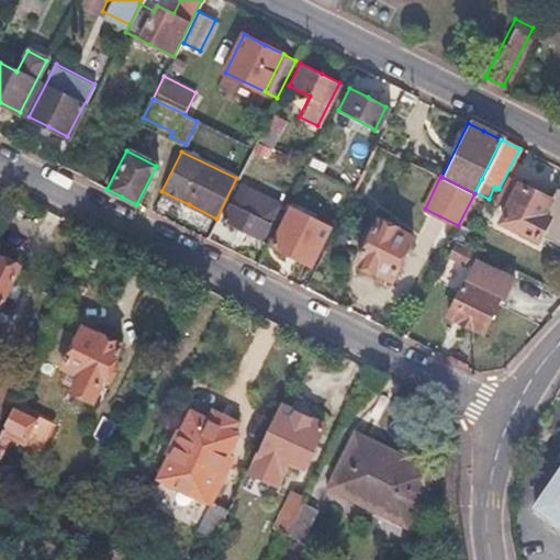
[(535,192),(510,180),(499,202),(508,206),(501,222),(538,241),(540,236),(559,245),(559,190),(557,189),(550,200),(535,192)]
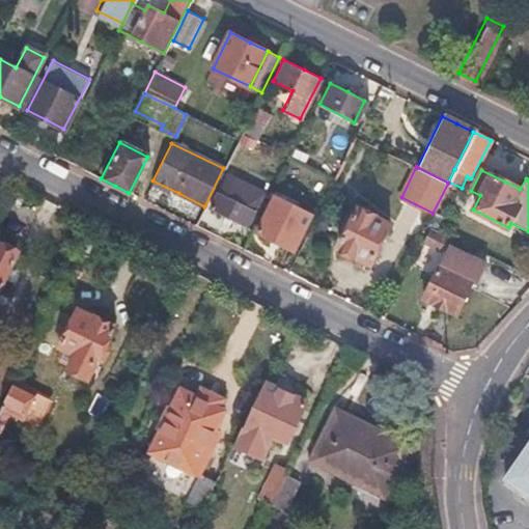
[(223,189),(220,187),(209,209),(227,218),(245,227),(263,193),(230,176),(223,189)]
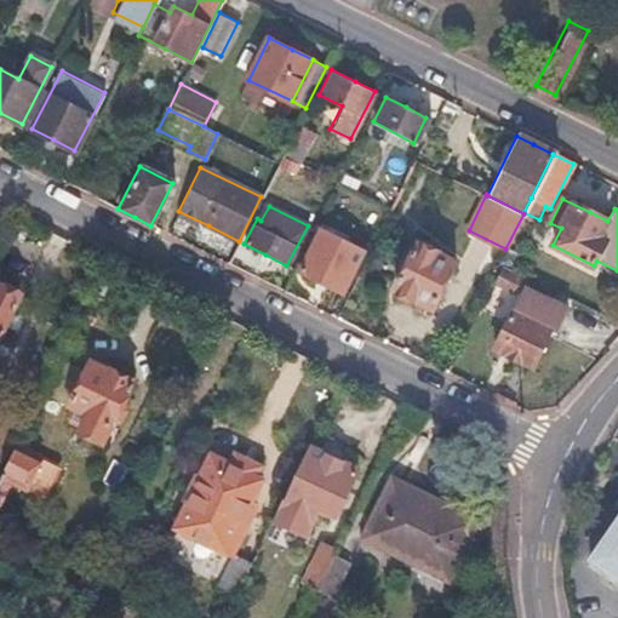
[(361,250),(319,229),(298,272),(319,282),(339,293),(361,250)]
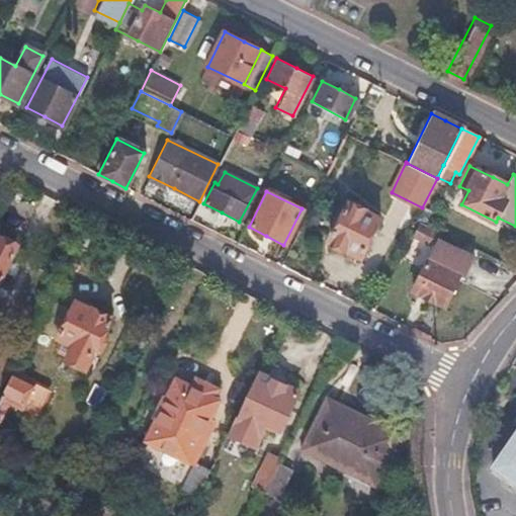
[(378,223),(346,207),(330,241),(346,249),(362,257),(378,223)]
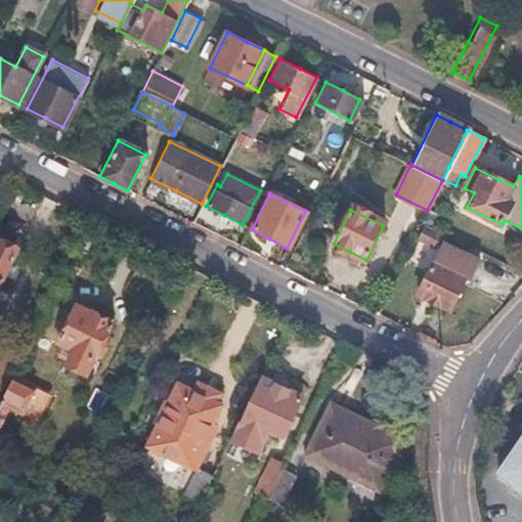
[(434,232),(422,226),(417,238),(429,245),(434,232)]
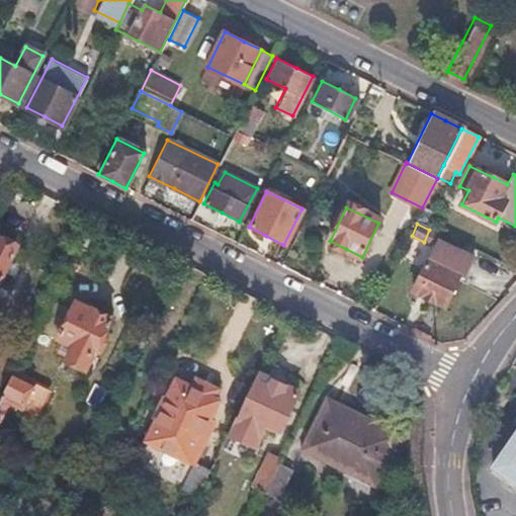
[(0,275),(15,246),(0,239),(0,275)]
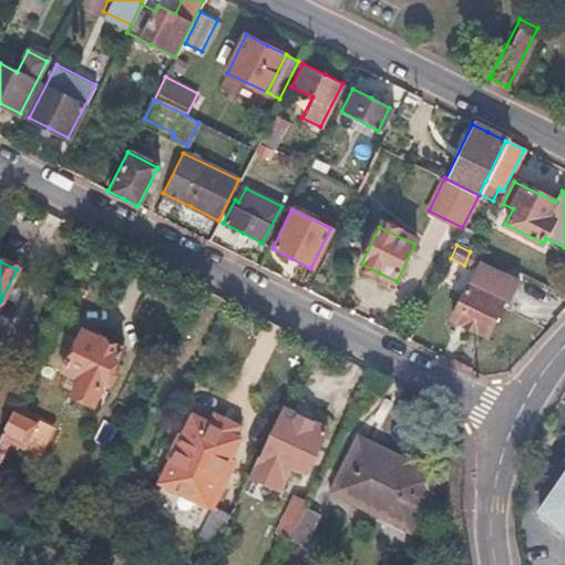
[(478,265),(469,284),(452,317),(470,326),(486,334),(503,300),(509,302),(519,283),(478,265)]
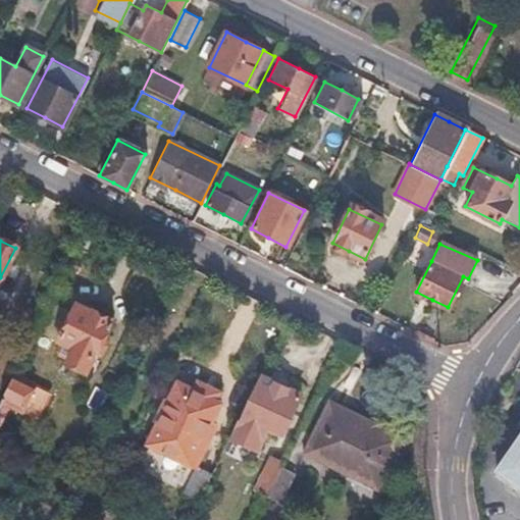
[(57,340),(62,342),(58,349),(61,355),(70,359),(68,363),(88,373),(113,321),(95,312),(75,303),(57,340)]
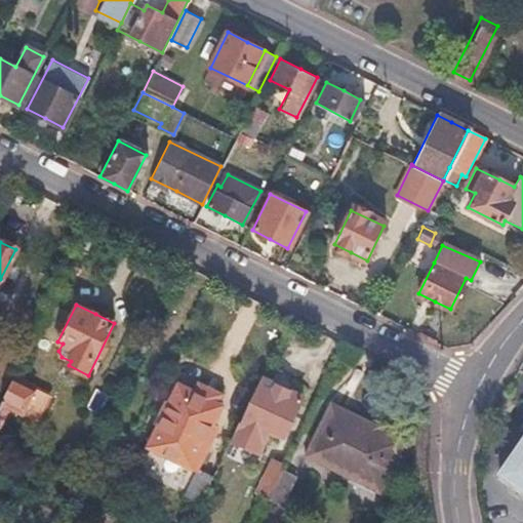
[(201,379),(184,371),(153,433),(201,455),(222,414),(216,411),(226,391),(219,388),(222,383),(212,377),(203,373),(201,379)]
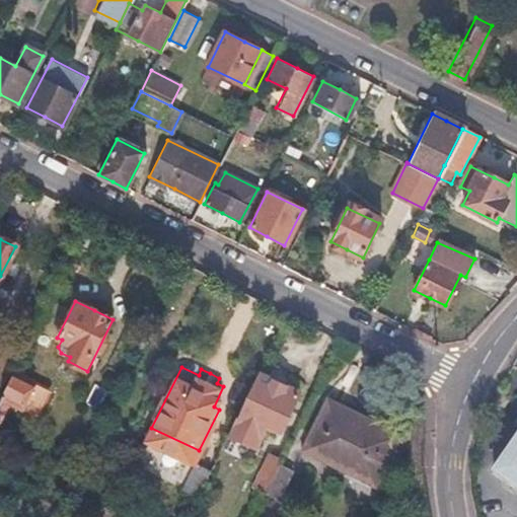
[(47,389),(13,371),(0,396),(0,416),(8,400),(34,414),(47,389)]
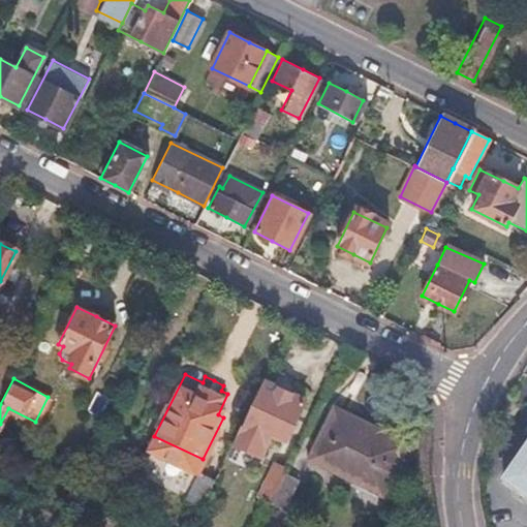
[(287,389),(268,379),(245,426),(242,424),(233,443),(260,457),(273,432),(285,438),(306,398),(287,389)]
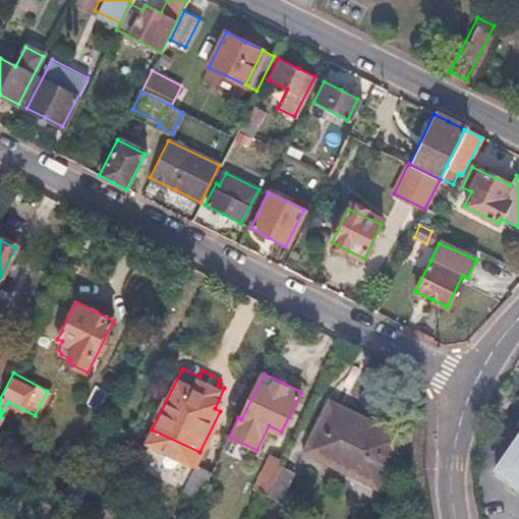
[(351,409),(330,398),(304,449),(341,467),(344,462),(378,478),(395,445),(368,430),(372,420),(351,409)]
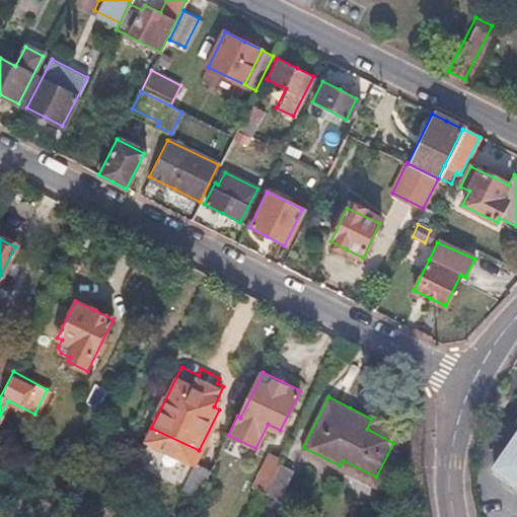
[(516,429),(491,467),(516,486),(516,429)]
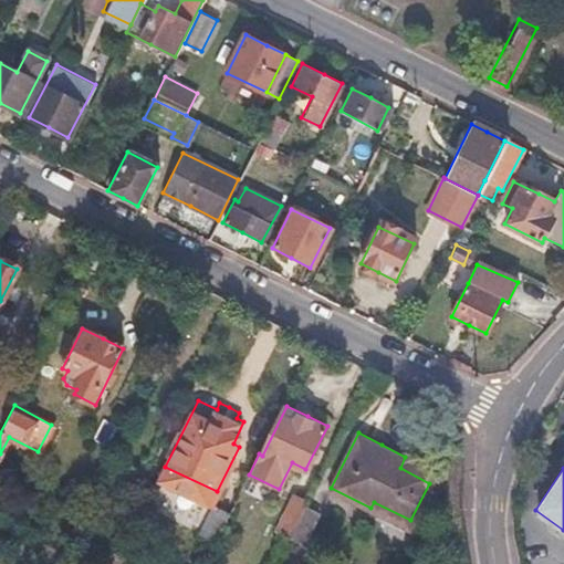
[(306,500),(292,493),(275,529),(289,535),(303,507),(306,500)]
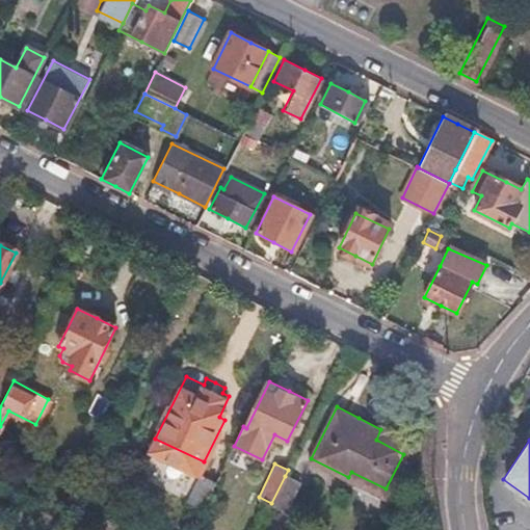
[(210,483),(195,476),(183,502),(197,508),(210,483)]
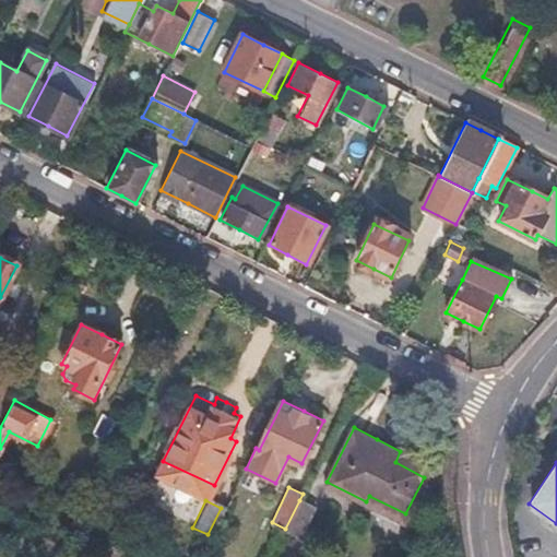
[(312,507),(299,500),(285,529),(298,535),(312,507)]
